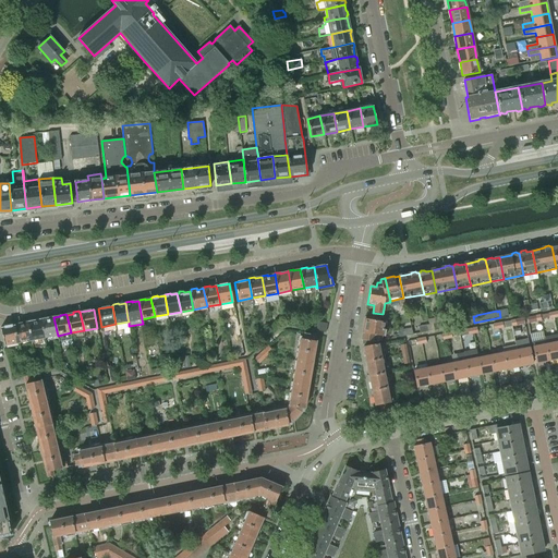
[(476,316),(476,315),(463,318),(464,325),(474,323),(473,316),(476,316)]
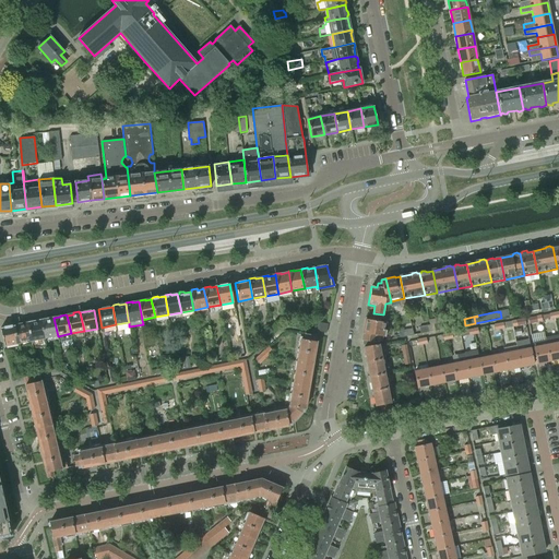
[(54,318),(52,318),(52,317),(47,318),(47,319),(40,320),(45,339),(58,336),(54,318)]
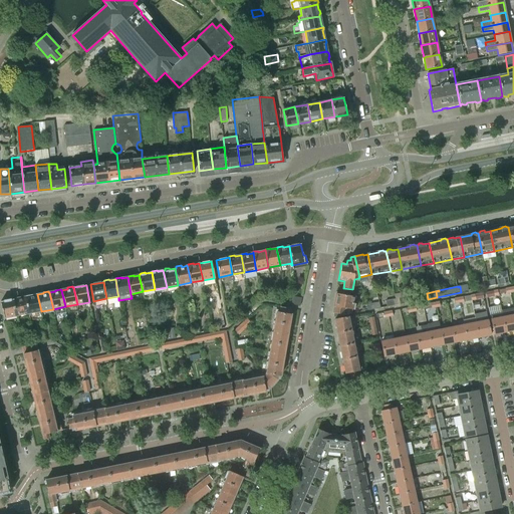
[(408,296),(408,293),(407,293),(407,292),(395,294),(397,305),(408,302),(407,297),(408,296)]
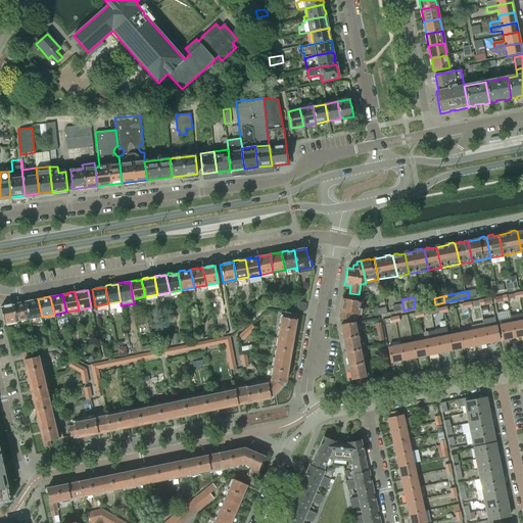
[(435,304),(434,298),(421,300),(420,297),(415,298),(415,301),(414,302),(415,307),(435,304)]
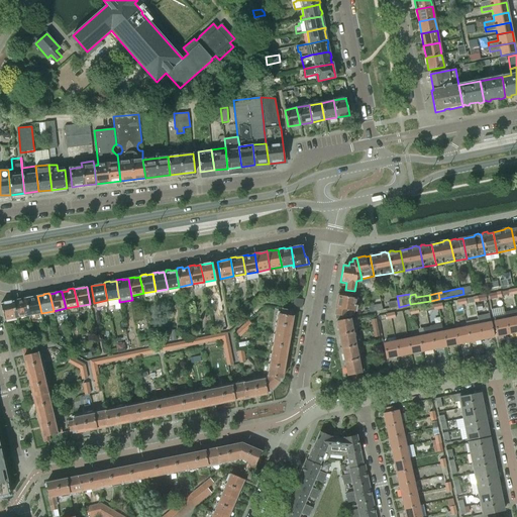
[(37,296),(36,296),(36,295),(31,296),(31,297),(25,299),(29,315),(41,313),(37,296)]
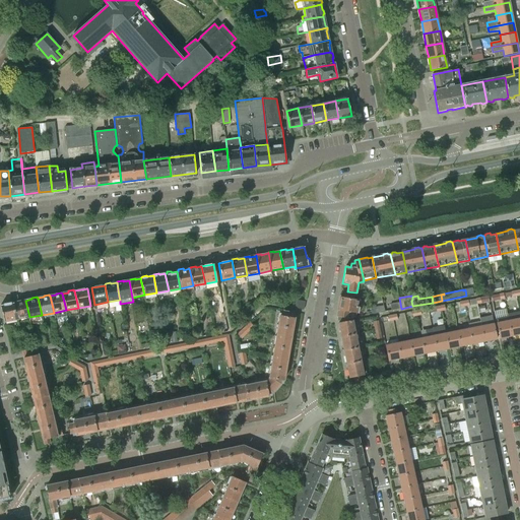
[(347,298),(340,297),(339,303),(337,317),(337,321),(355,318),(356,313),(359,314),(360,308),(358,308),(359,300),(347,299),(347,298)]
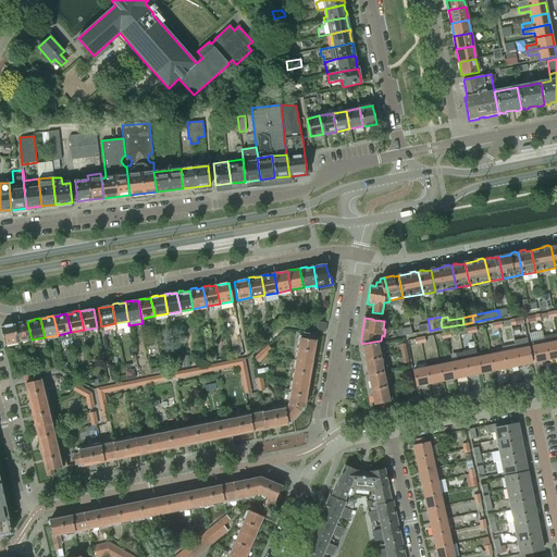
[(27,322),(26,321),(21,322),(21,323),(15,324),(19,343),(32,339),(27,322)]
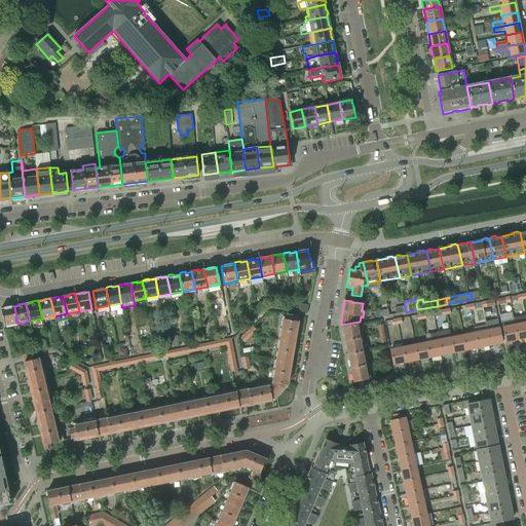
[(298,303),(296,311),(307,313),(308,305),(298,303)]
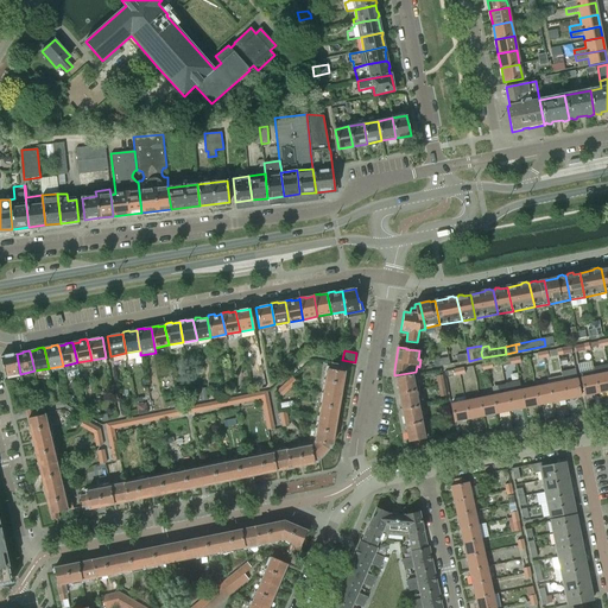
[(0,358),(5,377),(20,374),(17,354),(0,358)]
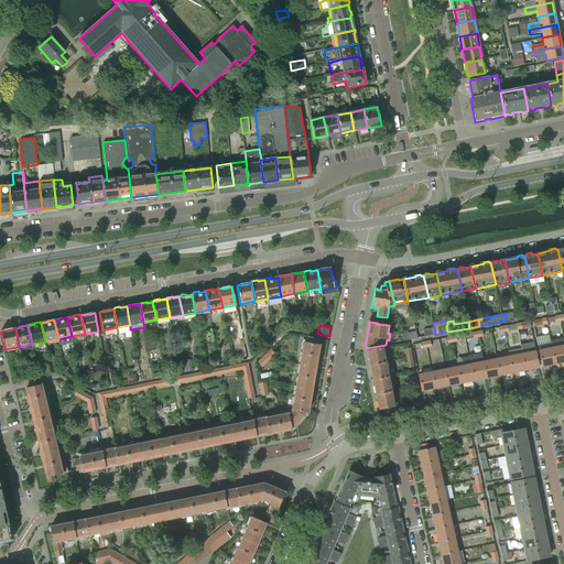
[(303,343),(300,365),(315,368),(320,342),(317,340),(317,338),(307,337),(306,343),(303,343)]
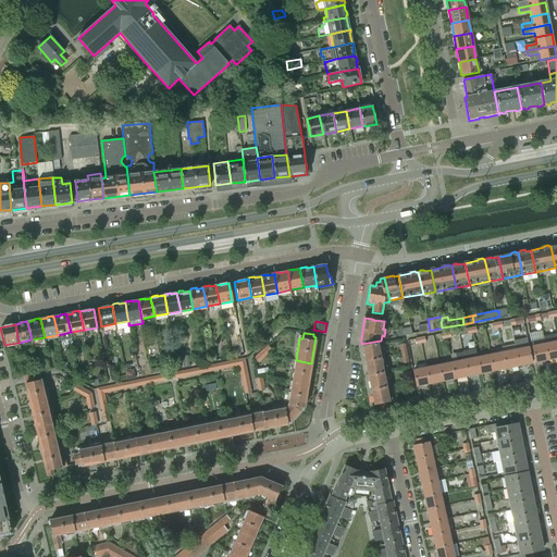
[(514,342),(515,345),(516,349),(519,366),(532,363),(528,338),(514,342)]
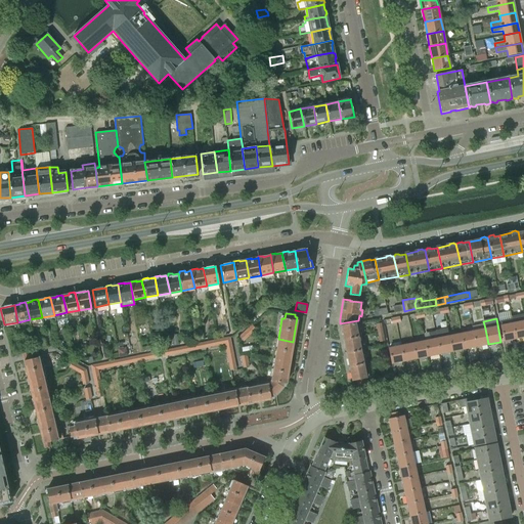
[(516,339),(523,337),(523,320),(513,323),(516,339)]
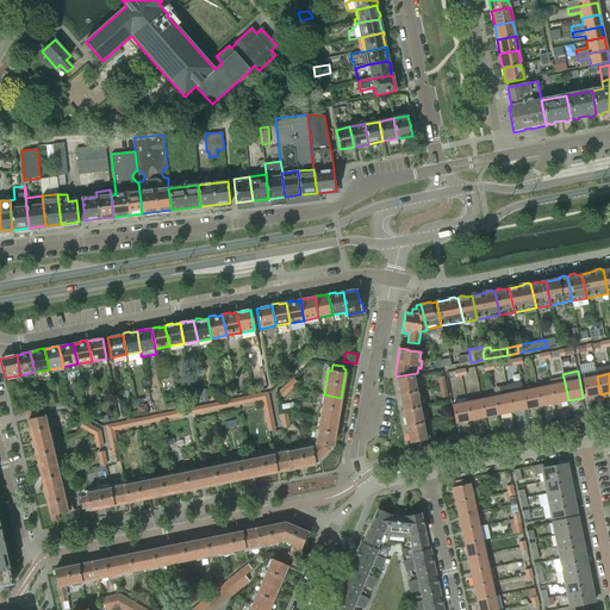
[(397,379),(400,396),(421,392),(417,375),(397,379)]
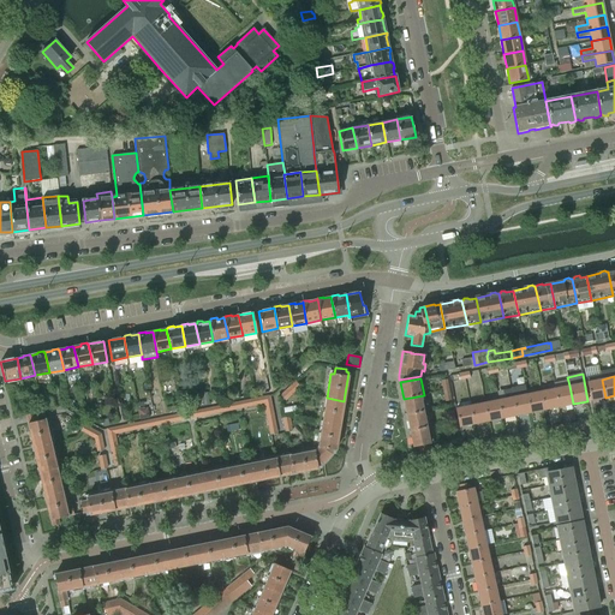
[(591,400),(605,398),(602,380),(587,382),(591,400)]
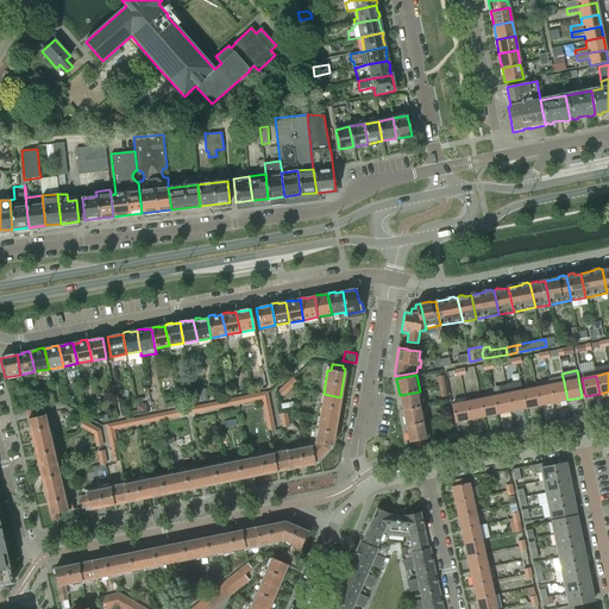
[(567,400),(564,382),(563,377),(548,380),(550,385),(553,402),(567,400)]
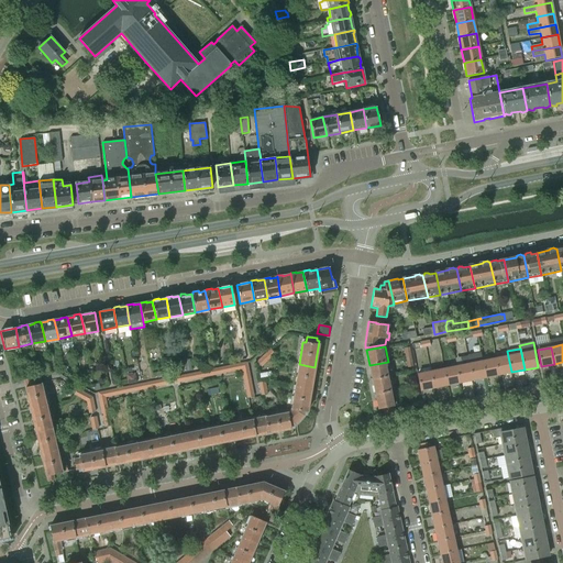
[(511,372),(508,356),(507,351),(494,353),(495,359),(498,375),(511,372)]
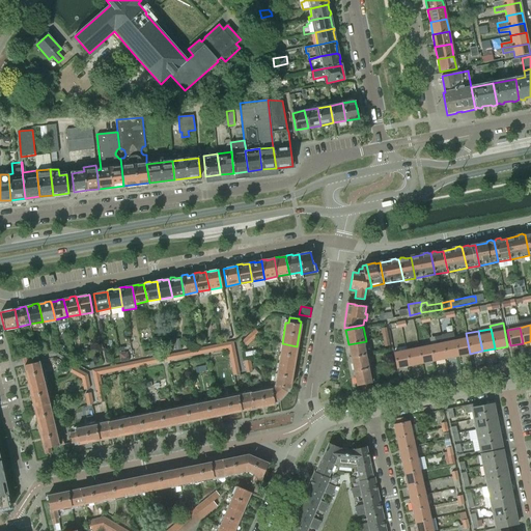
[(470,354),(467,338),(466,333),(453,336),(454,341),(457,356),(470,354)]
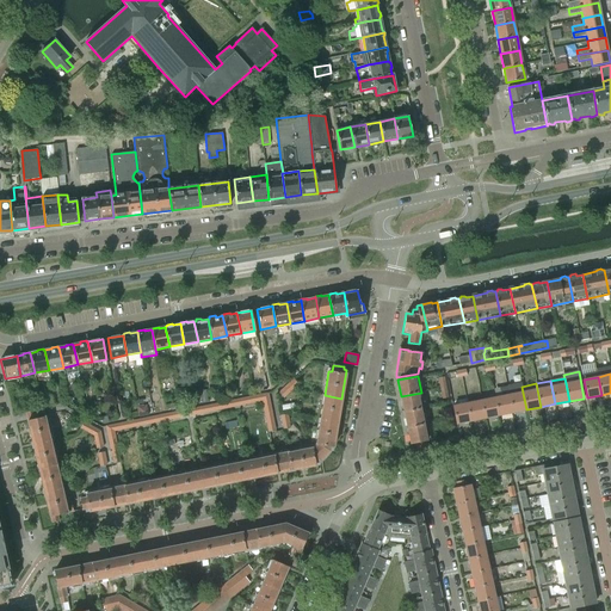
[(499,415),(513,413),(510,395),(508,389),(506,389),(506,388),(498,389),(498,393),(494,393),(495,397),(499,415)]
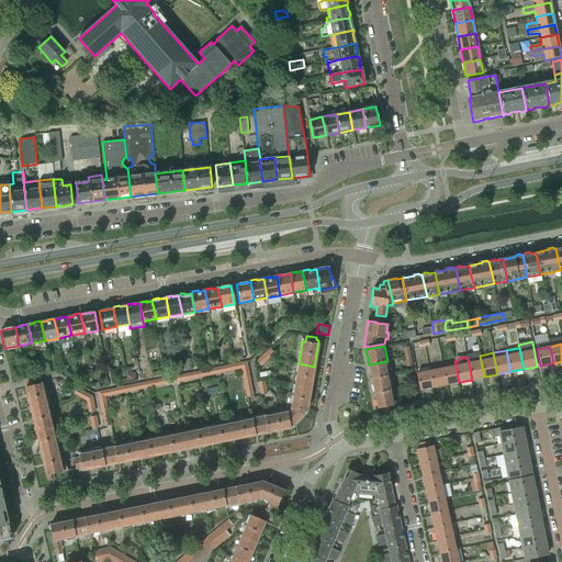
[(459,382),(456,366),(454,361),(453,359),(441,361),(442,369),(446,384),(459,382)]
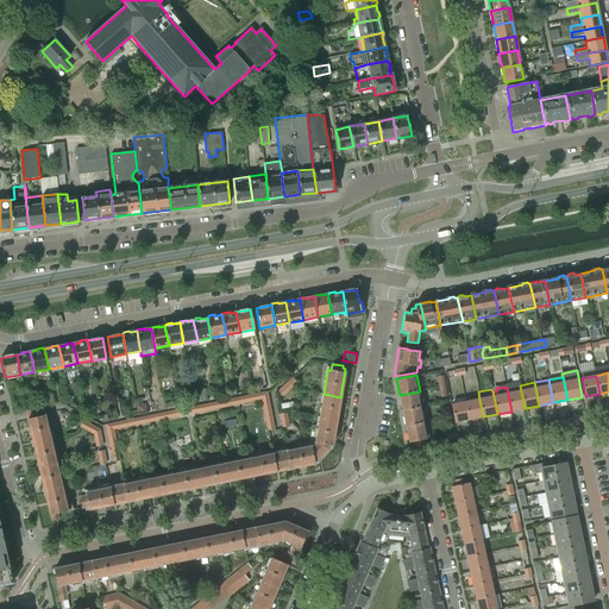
[(400,395),(403,410),(422,407),(420,391),(400,395)]
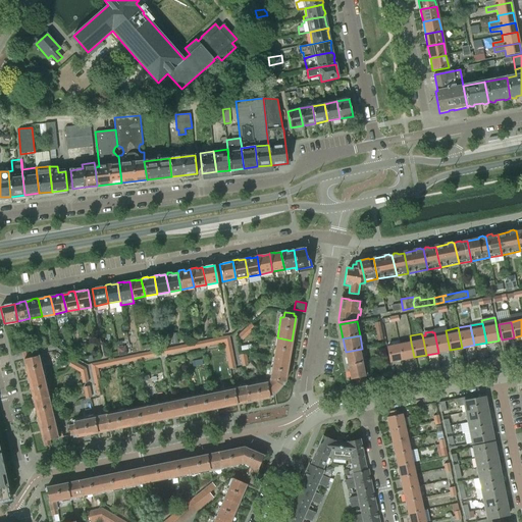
[(447,335),(435,337),(438,353),(450,350),(447,335)]
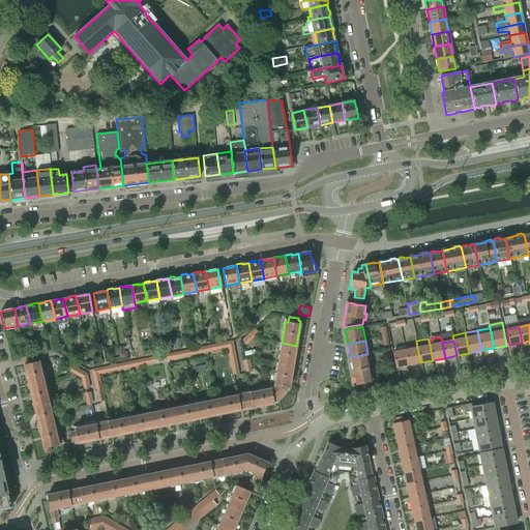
[(293,366),(296,346),(282,343),(278,363),(293,366)]
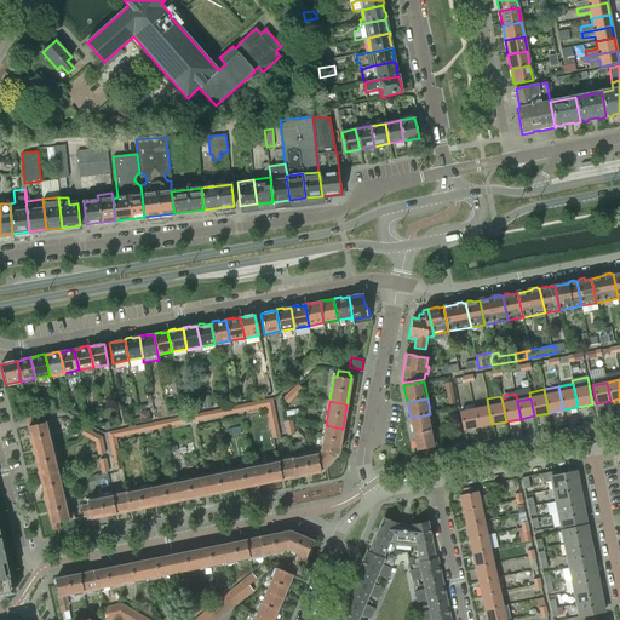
[(463,430),(477,428),(474,409),(472,403),(458,407),(463,430)]
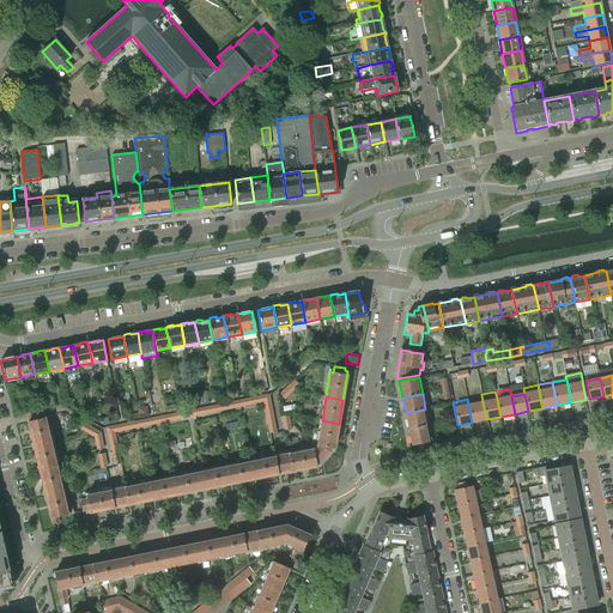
[(483,402),(468,405),(472,423),(486,419),(483,402)]
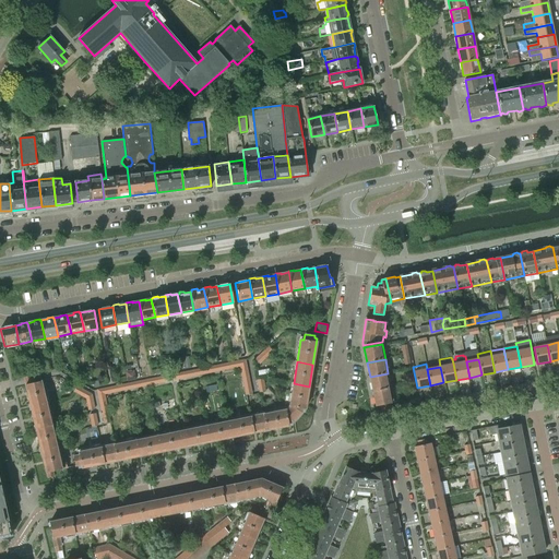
[(132,369),(126,371),(127,380),(137,379),(134,372),(132,369)]
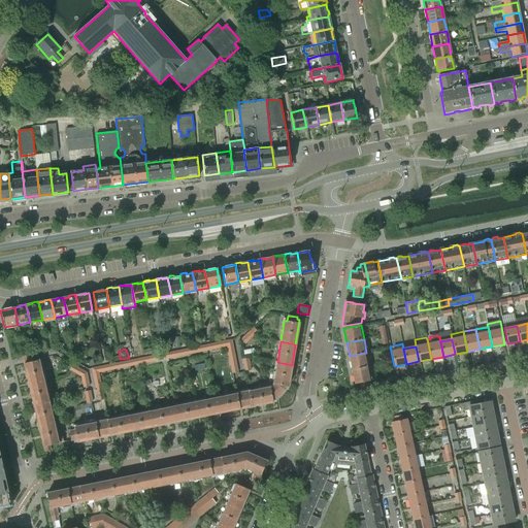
[(350,356),(352,369),(369,366),(366,353),(350,356)]
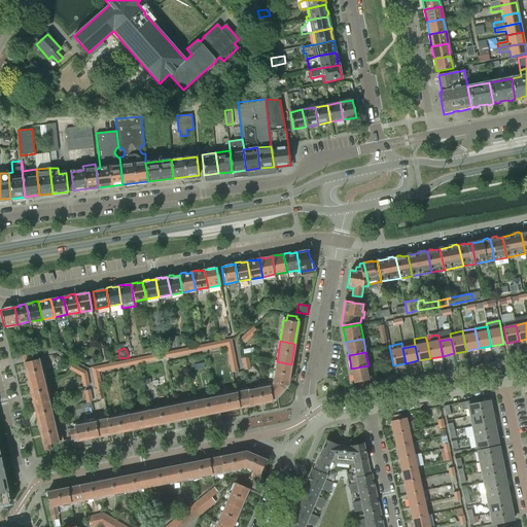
[(24,363),(29,385),(43,381),(38,360),(24,363)]
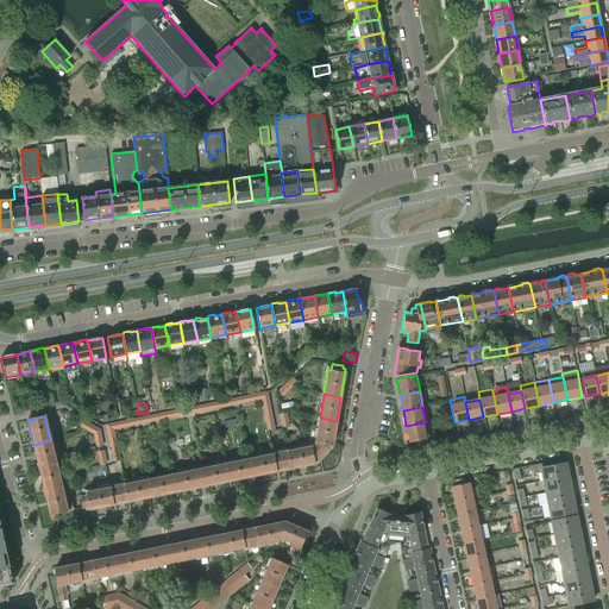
[(315,443),(314,445),(324,454),(328,450),(328,449),(332,450),(337,421),(320,418),(315,443)]
